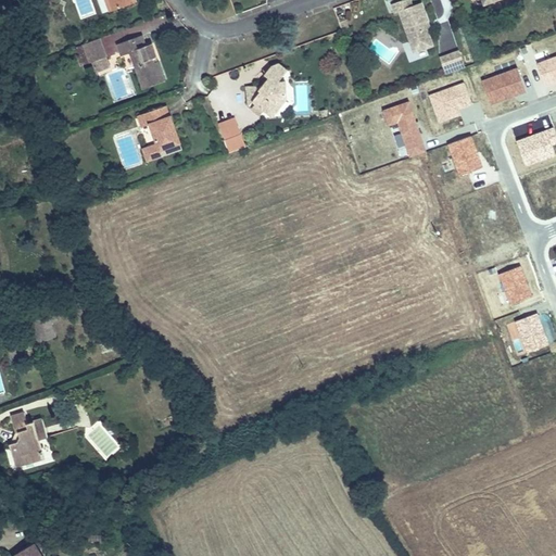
[(74,0),(77,17),(95,15),(91,0),(74,0)]
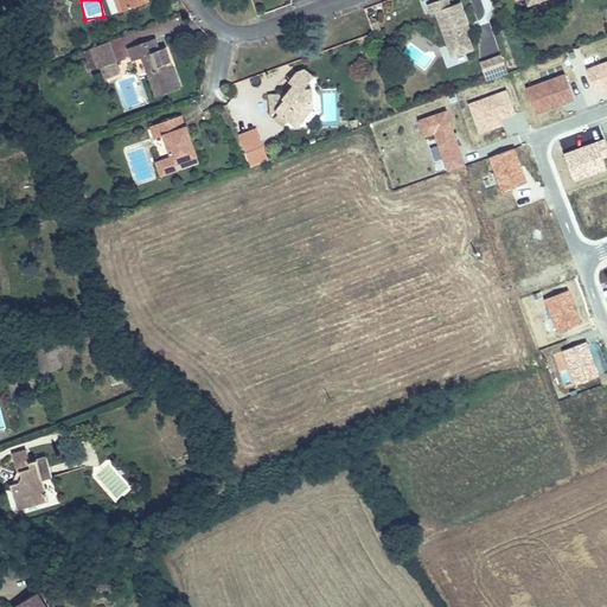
[(464,24),(470,20),(461,1),(451,5),(447,0),(435,0),(429,2),(433,13),(438,11),(457,55),(474,48),(468,33),(464,24)]
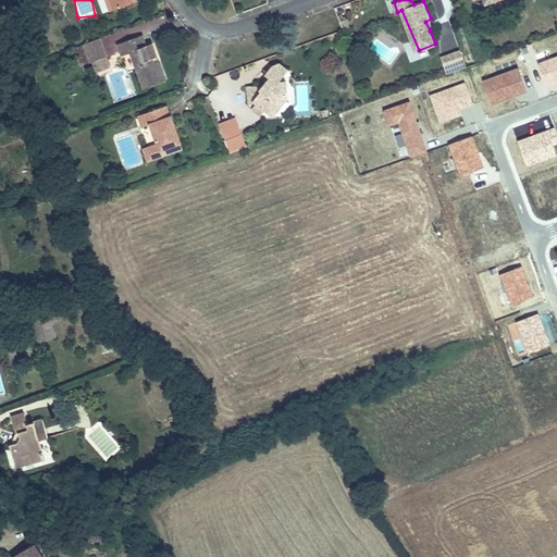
[(434,28),(431,19),(425,22),(430,31),(434,28)]
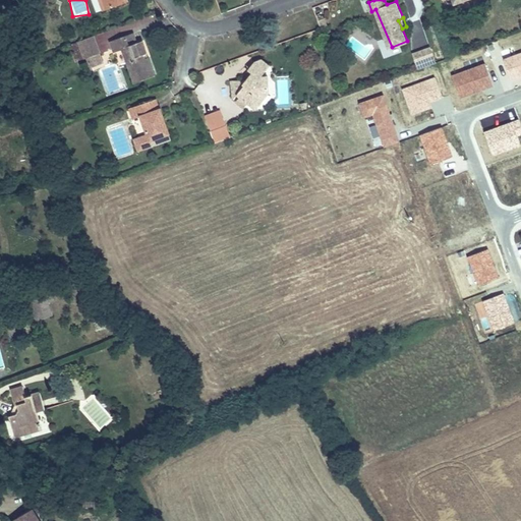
[(345,45),(364,60),(372,50),(352,35),(345,45)]
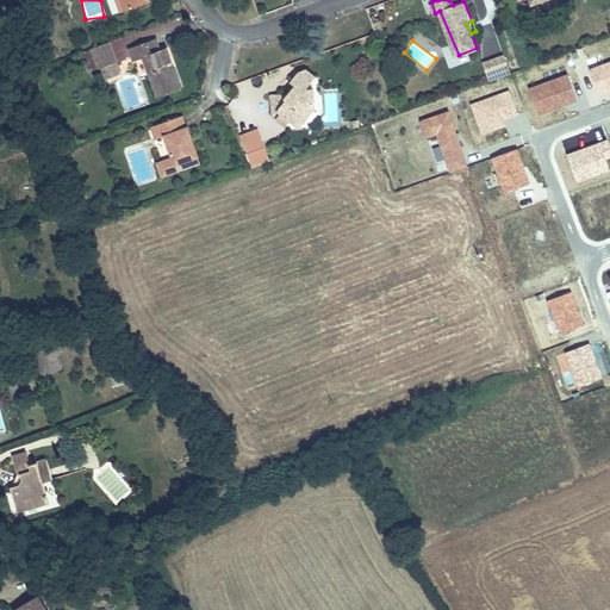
[(128,50),(131,62),(141,58),(155,99),(181,91),(167,51),(157,54),(153,42),(128,50)]
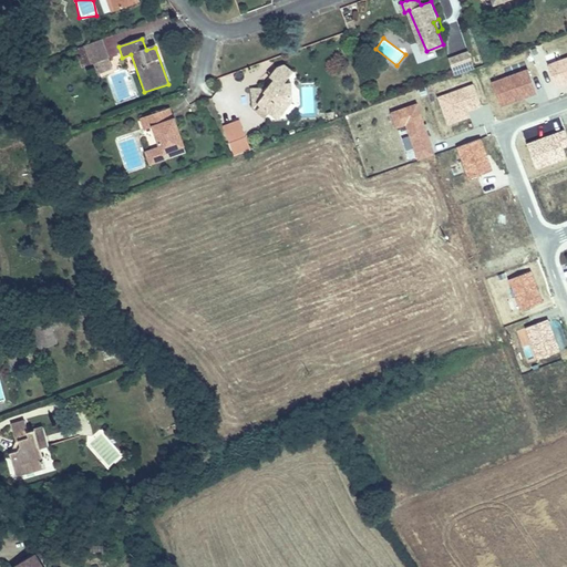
[(107,59),(100,41),(82,47),(89,65),(107,59)]
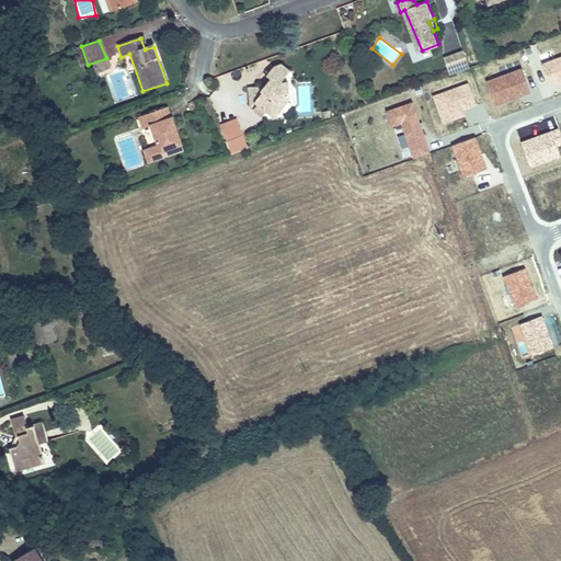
[(472,66),(466,48),(444,57),(451,73),(472,66)]
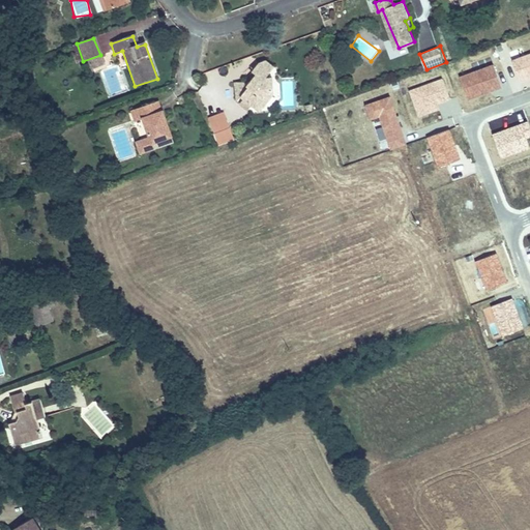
[(274,89),(273,80),(266,74),(274,62),(267,56),(258,59),(254,65),(258,68),(248,81),(245,79),(240,79),(238,83),(238,88),(245,93),(241,98),(249,106),(254,99),(255,100),(268,98),(274,89)]
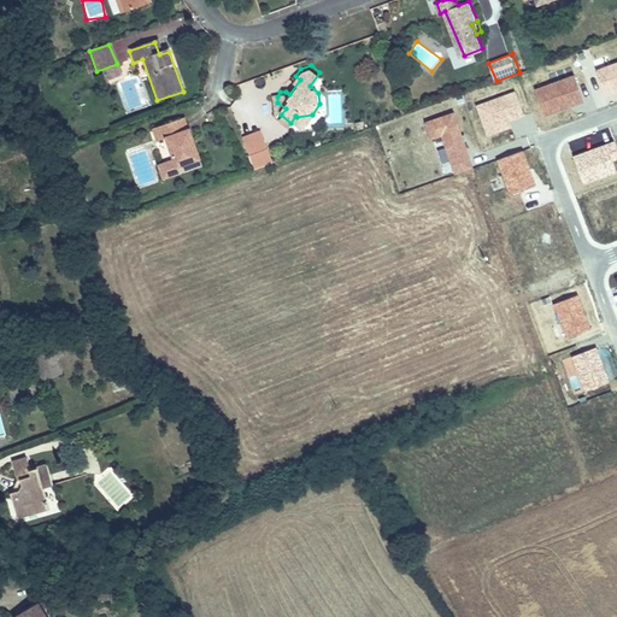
[(183,113),(160,121),(166,136),(164,136),(172,157),(157,162),(162,175),(176,170),(175,165),(200,158),(183,113)]
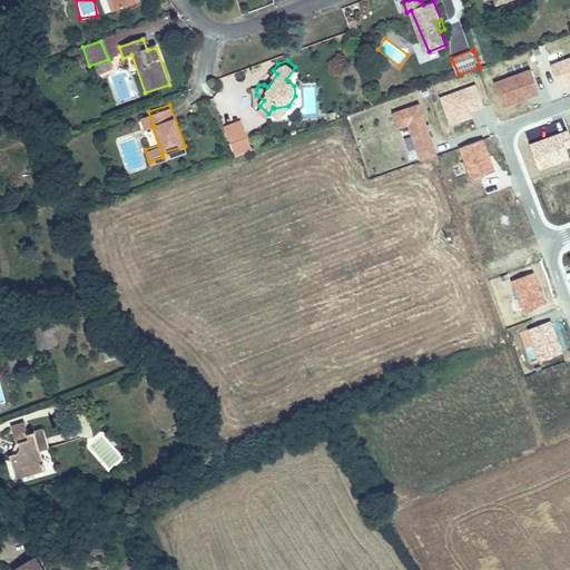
[(154,126),(148,111),(136,117),(140,129),(151,126),(154,126)]
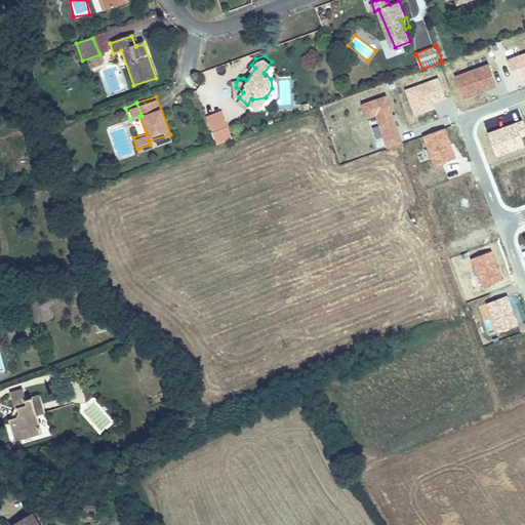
[(223,109),(207,114),(213,129),(229,123),(223,109)]
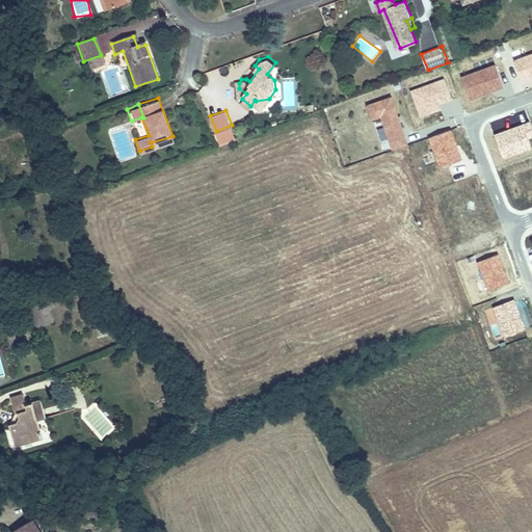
[(220,142),(237,137),(232,125),(216,131),(220,142)]
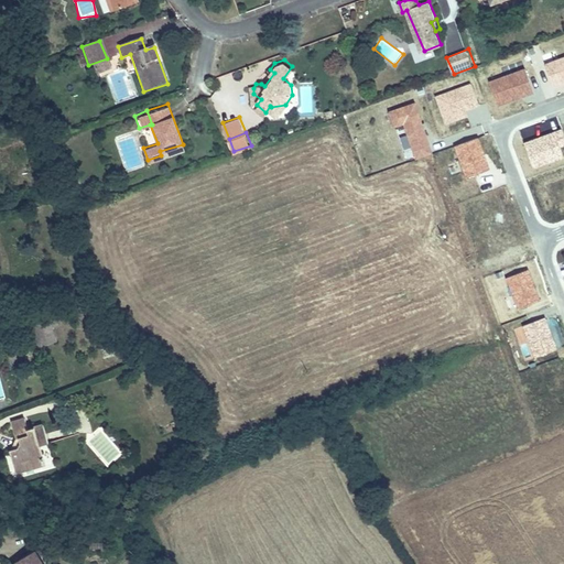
[(161,155),(184,148),(183,144),(160,151),(161,155)]
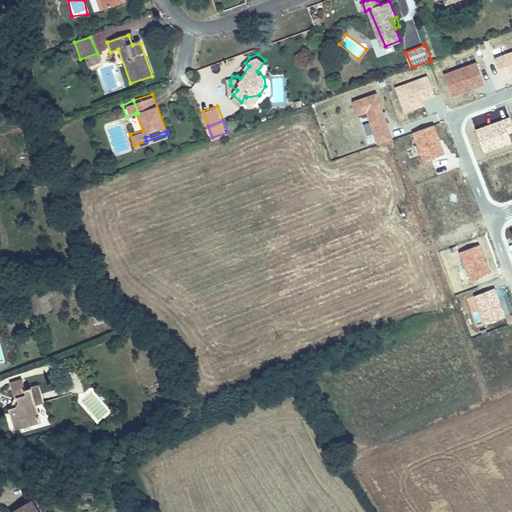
[(18,408),(9,410),(15,429),(24,427),(22,420),(28,418),(31,428),(43,425),(36,405),(44,403),(39,386),(25,390),(21,379),(7,383),(12,400),(15,399),(18,408)]
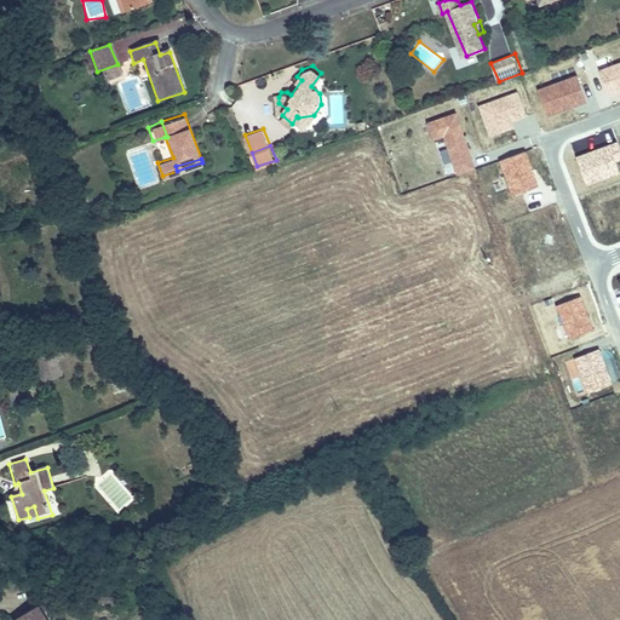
[(15,616),(16,619),(50,619),(38,602),(15,616)]
